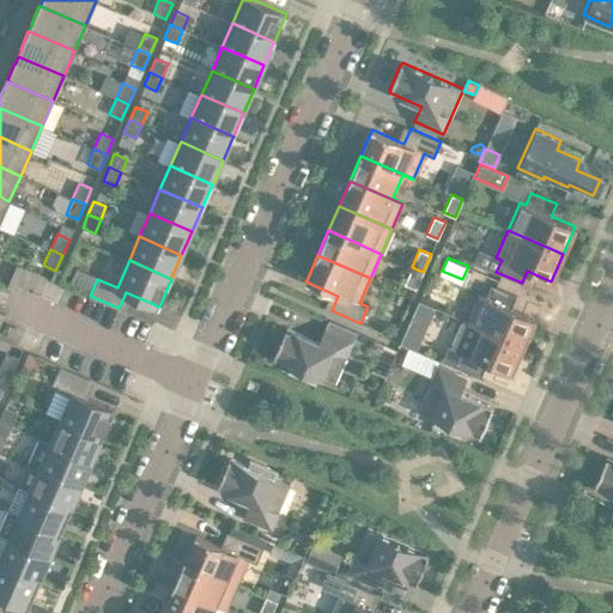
[(17,265),(6,287),(14,290),(24,268),(17,265)]
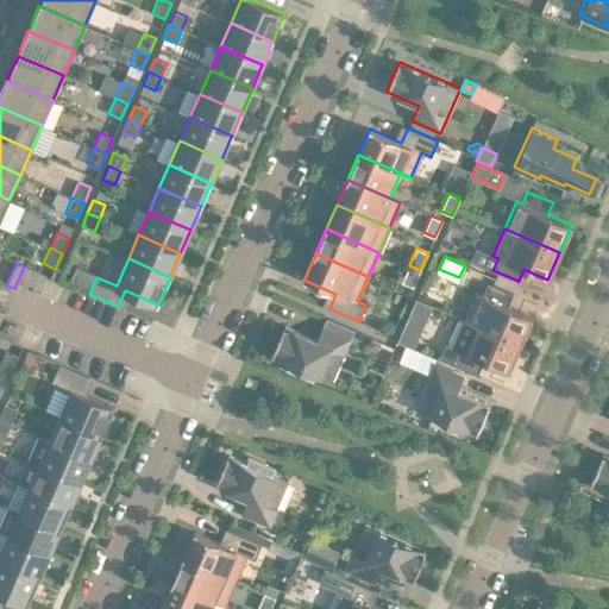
[(413,287),(420,270),(409,265),(402,282),(413,287)]
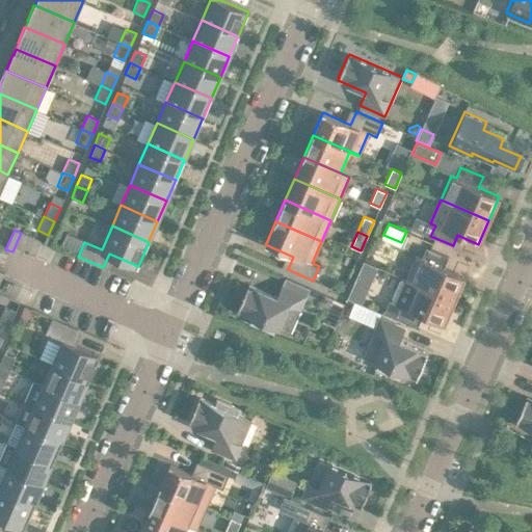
[(421,258),(416,256),(405,280),(453,300),(463,276),(443,267),(448,257),(425,247),(421,258)]
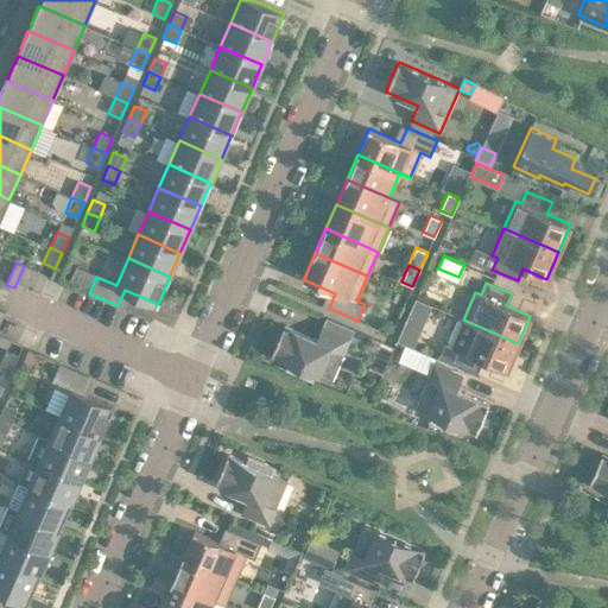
[(283,327),(271,353),(272,353),(271,355),(289,362),(286,368),(311,379),(315,373),(331,381),(355,328),(325,316),(316,339),(284,325),(283,327)]
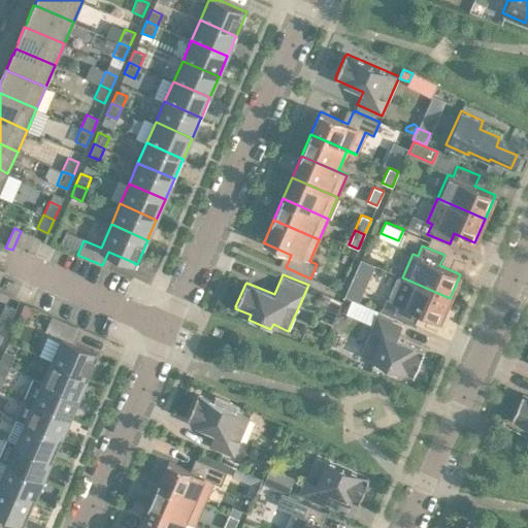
[(439,321),(450,298),(402,277),(398,275),(384,309),(415,323),(419,312),(439,321)]
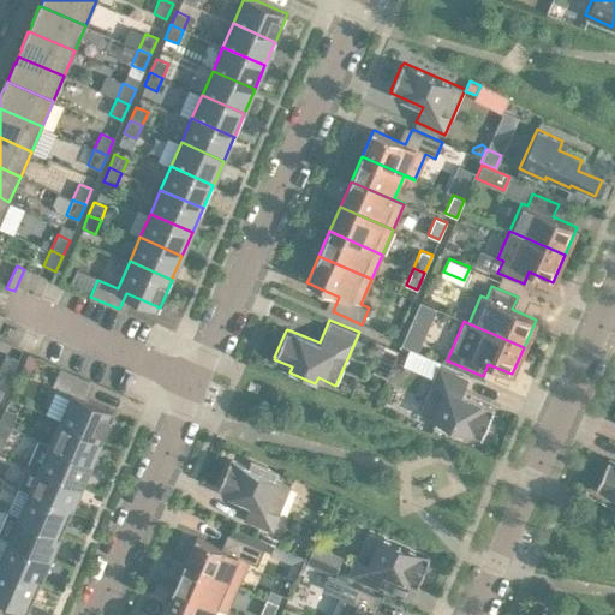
[(407,330),(401,344),(402,345),(415,350),(417,351),(423,338),(407,330)]
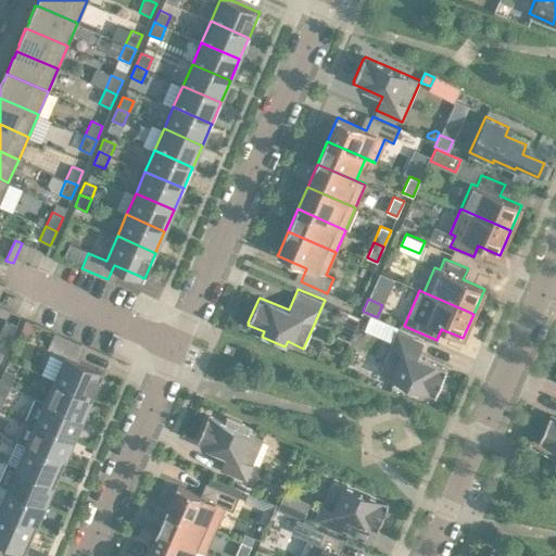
[(16,324),(4,319),(0,329),(0,333),(10,338),(16,324)]
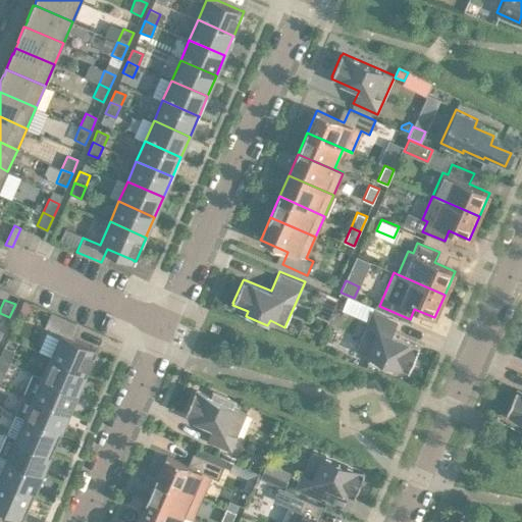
[(18,314),(27,317),(32,305),(23,301),(18,314)]
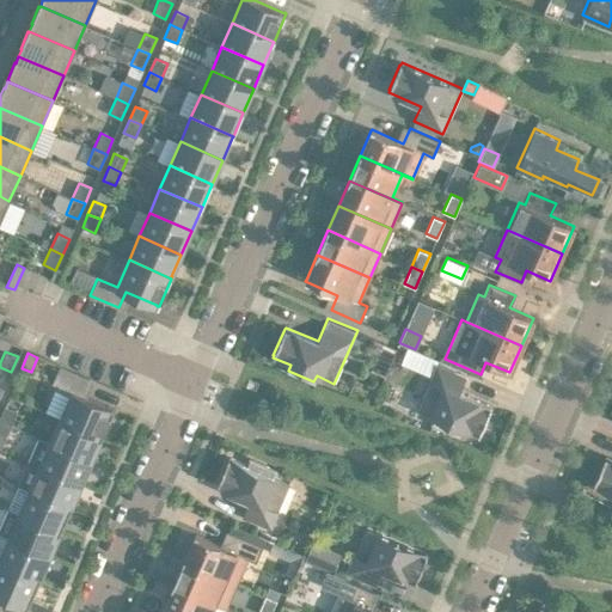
[(479,434),(490,408),(491,407),(459,392),(465,378),(436,365),(417,409),(435,417),(433,423),(458,434),(460,428),(478,436),(479,434)]
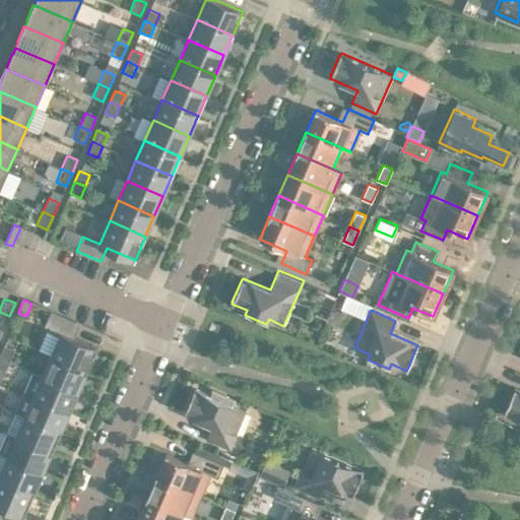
[(61,332),(51,355),(86,371),(98,347),(95,346),(69,335),(74,321),(51,311),(44,325),(61,332)]
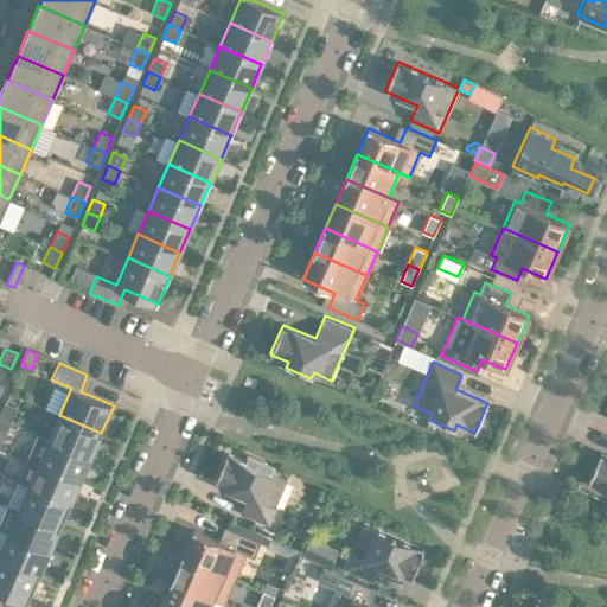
[(0,382),(5,384),(11,369),(0,364),(0,382)]
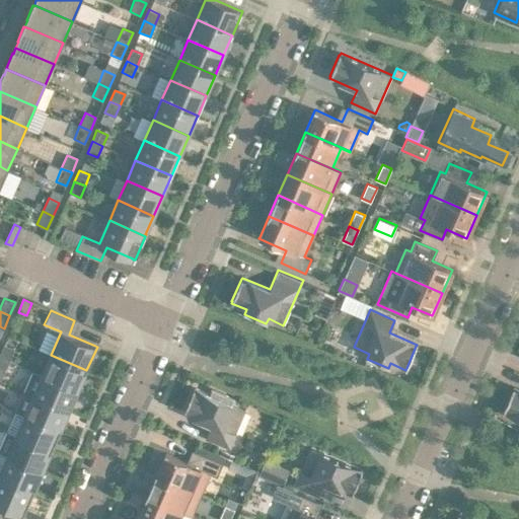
[(3,345),(0,352),(0,356),(9,360),(14,349),(3,345)]
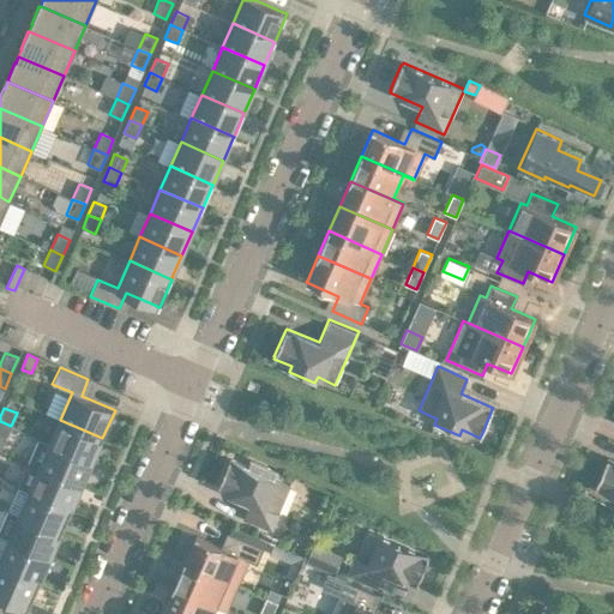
[(102,440),(102,438),(60,420),(49,444),(91,462),(101,440),(102,440)]
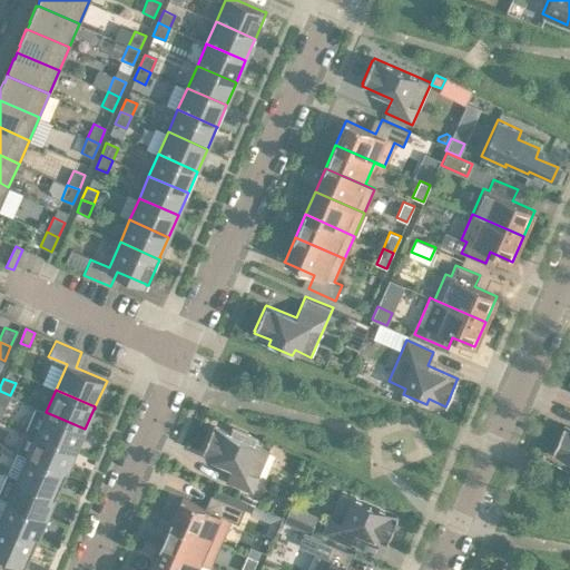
[(10,395),(0,391),(0,405),(5,408),(10,395)]
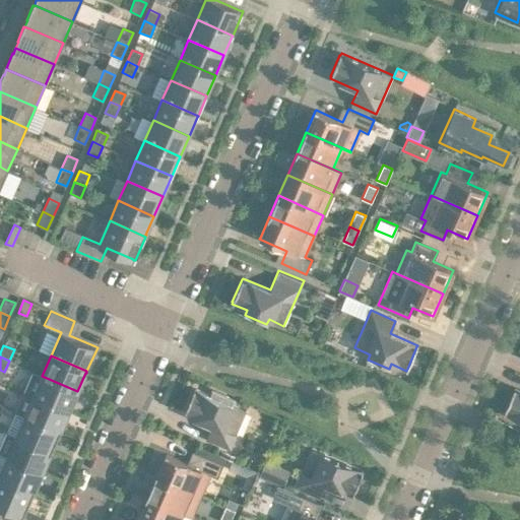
[(69,411),(77,391),(42,376),(34,395),(69,411)]
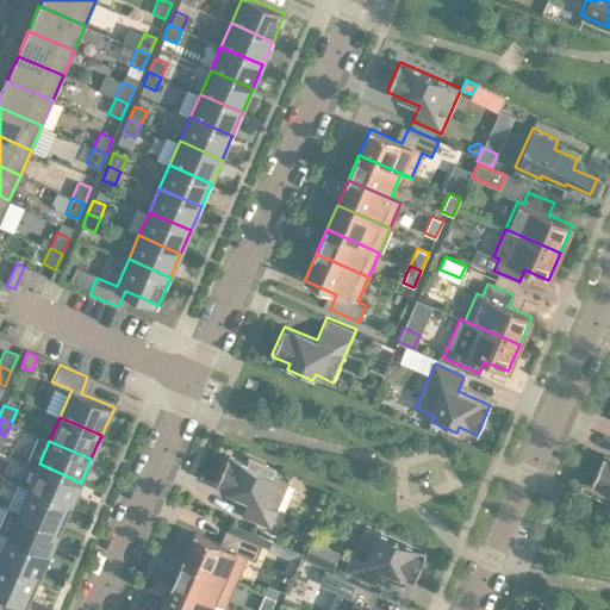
[(603,456),(591,483),(592,483),(591,484),(609,492),(609,456),(604,454),(603,456)]
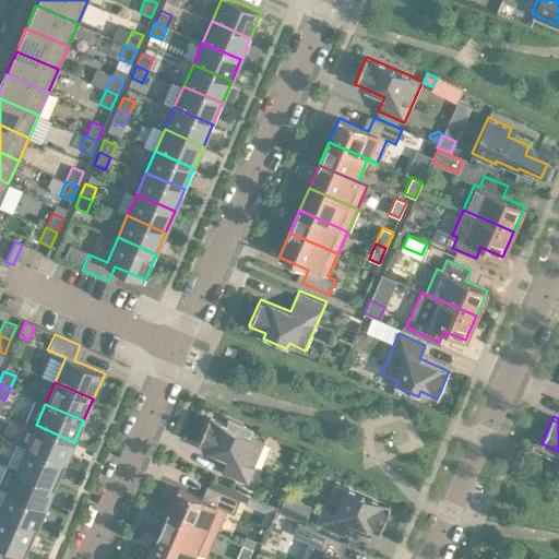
[(209,419),(198,443),(199,443),(198,444),(227,458),(221,471),(247,483),(265,442),(249,435),(251,429),(228,419),(225,425),(210,417),(209,419)]
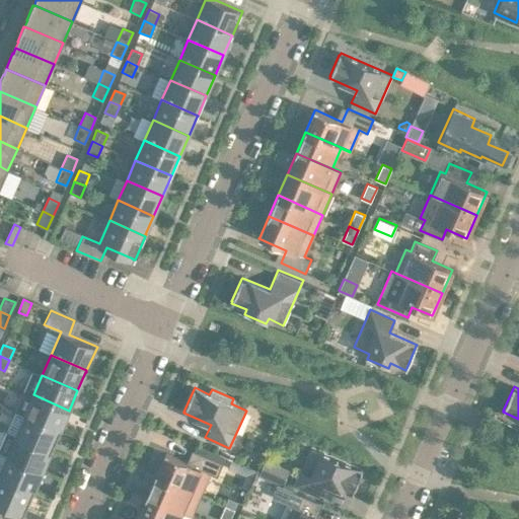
[(33,394),(24,415),(61,431),(61,429),(69,411),(33,394)]
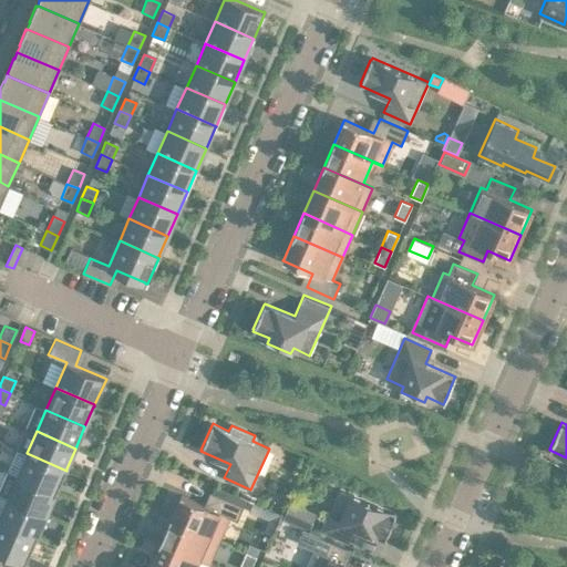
[(57,492),(66,471),(27,453),(17,475),(57,492)]
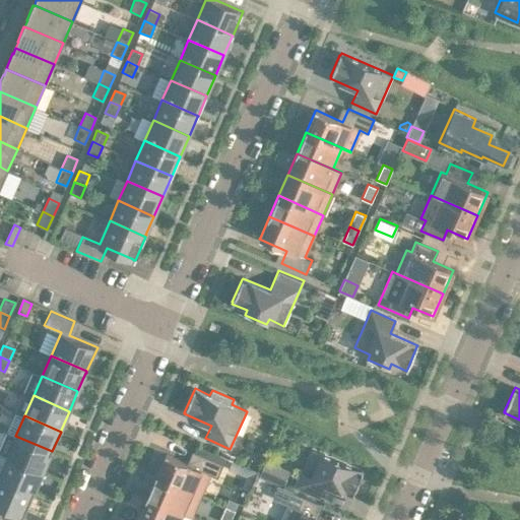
[(51,453),(52,451),(15,436),(7,456),(43,471),(51,453)]
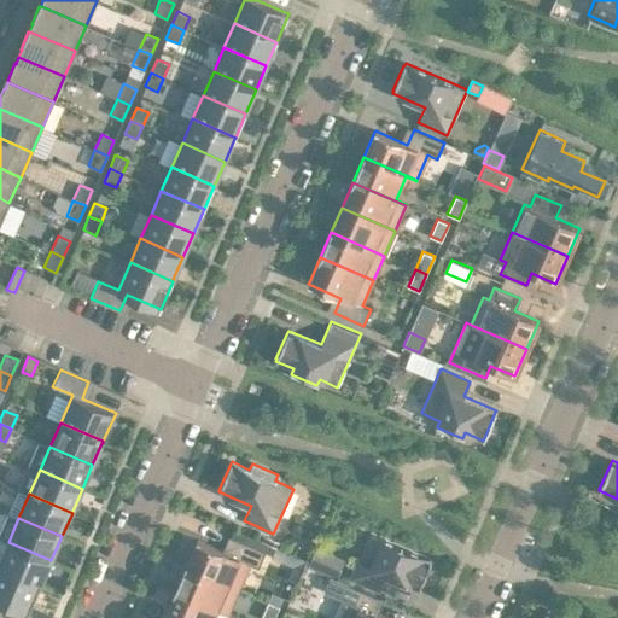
[(379,590),(386,575),(418,589),(419,588),(431,561),(430,561),(431,559),(369,532),(350,577),(379,590)]
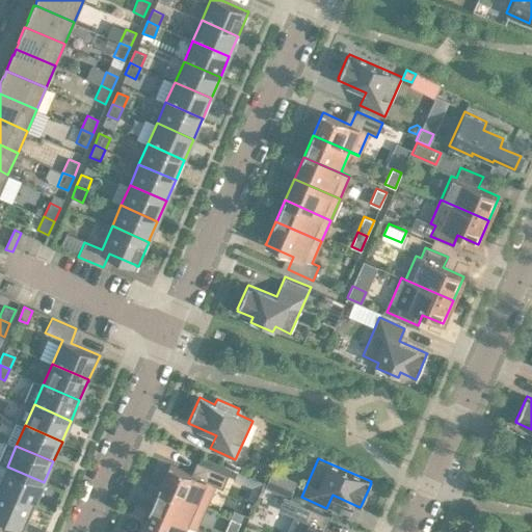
[(239,467),(229,461),(227,466),(238,471),(239,467)]
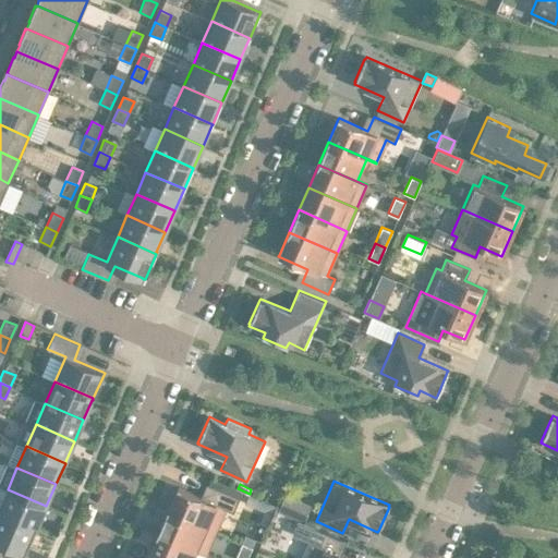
[(178,488),(168,511),(216,532),(225,509),(233,513),(240,498),(213,486),(207,500),(178,487),(178,488)]
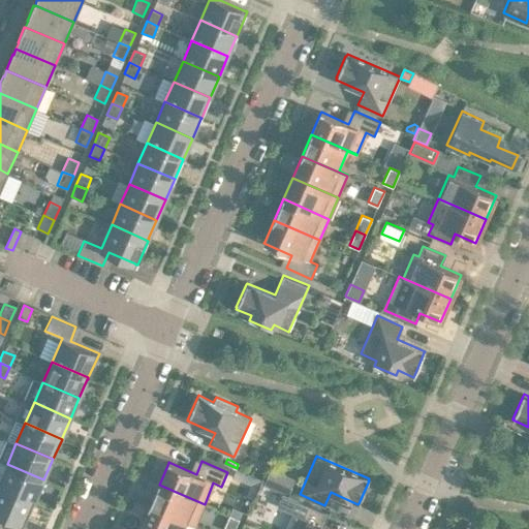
[(7,464),(0,479),(0,485),(35,500),(35,498),(43,479),(7,464)]
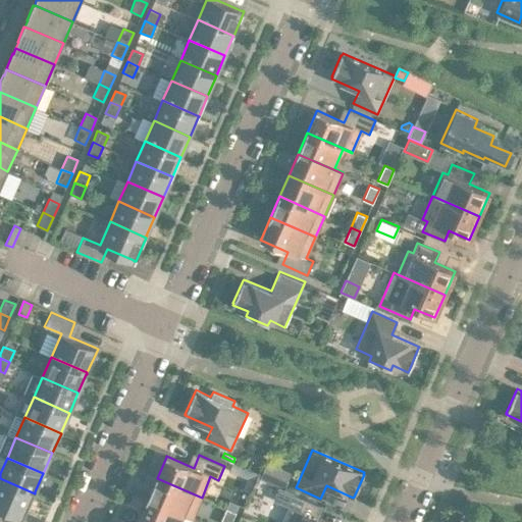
[(284,487),(289,477),(273,470),(276,466),(267,462),(261,476),(284,487)]
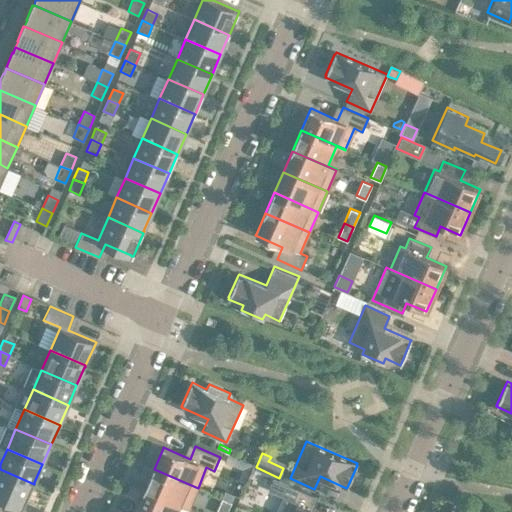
[(22,507),(23,508),(34,484),(0,469),(0,496),(22,507)]
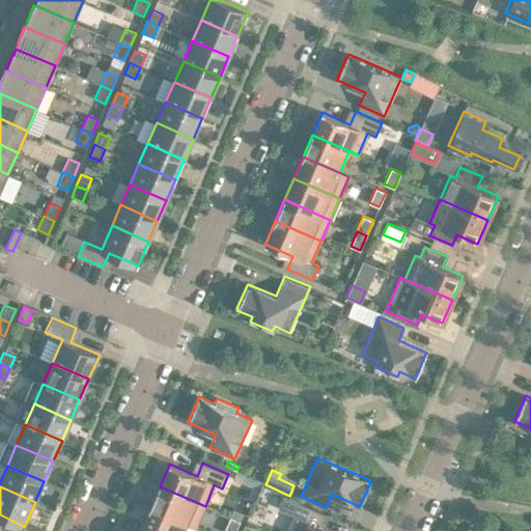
[(195,528),(205,506),(160,486),(150,508),(195,528)]
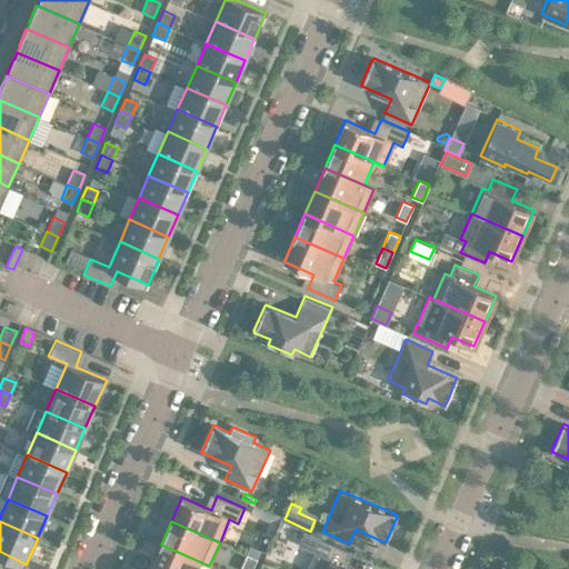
[(321,557),(316,568),(353,568),(341,563),(347,549),(319,538),(312,552),(321,557)]
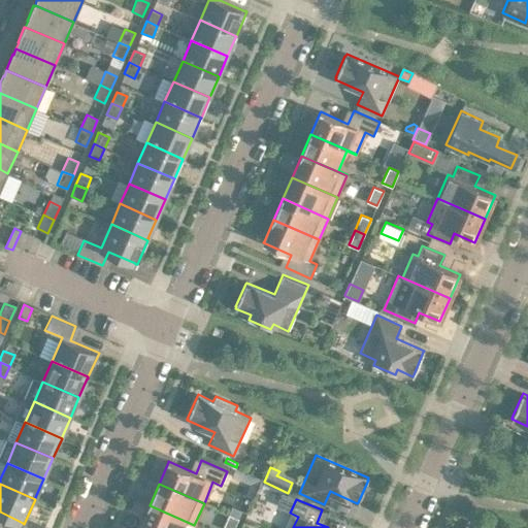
[(194,525),(150,505),(140,526),(143,527),(182,527),(185,522),(194,525)]
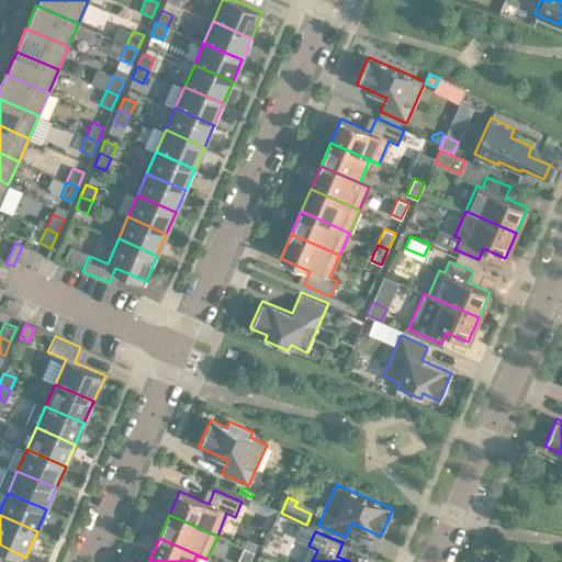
[(248,561),(254,551),(244,547),(236,561),(248,561)]
